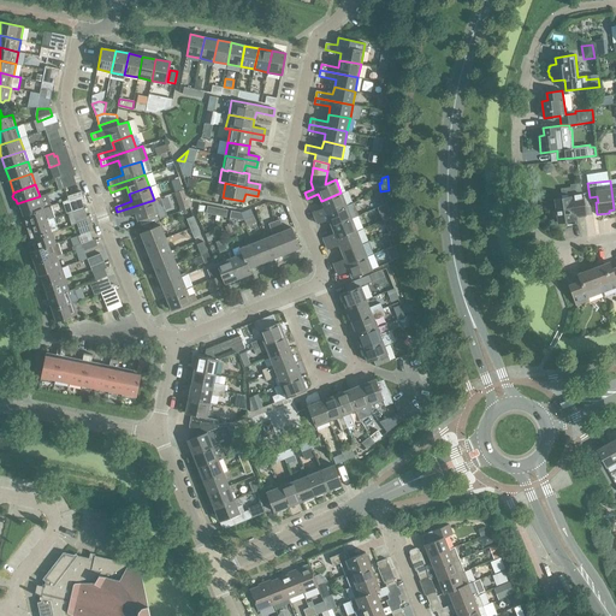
[(585,215),(581,191),(562,195),(562,197),(555,199),(558,223),(567,221),(567,224),(572,224),(572,221),(578,221),(576,217),(585,215)]
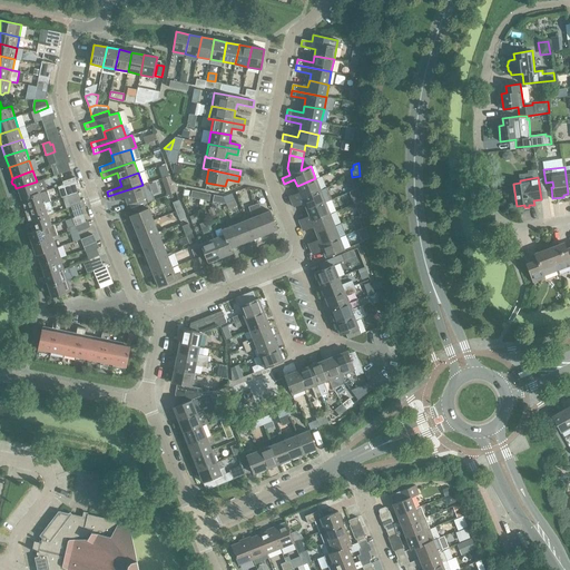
[(290,197),(292,202),(321,190),(315,178),(297,186),(300,193),(290,197)]
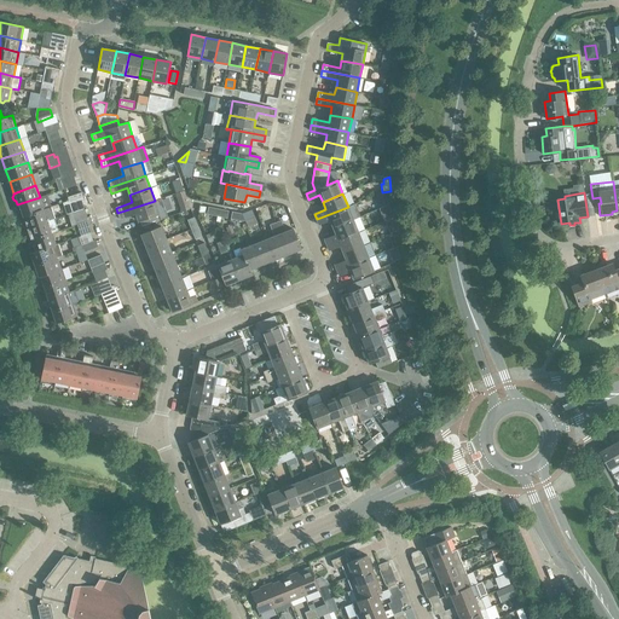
[(17,204),(22,217),(44,209),(40,197),(17,204)]
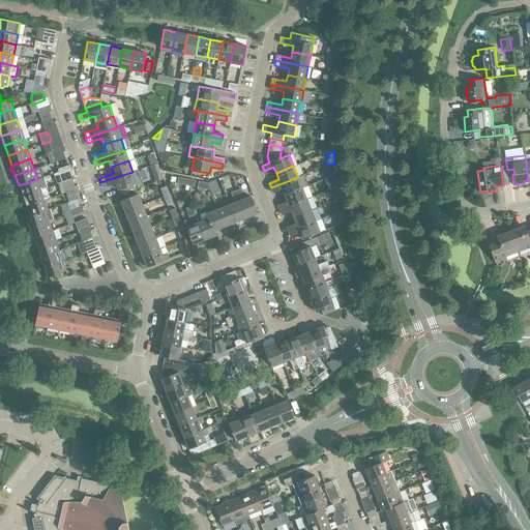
[(133,172),(100,182),(102,187),(116,183),(119,189),(121,188),(123,194),(138,188),(136,183),(133,172)]
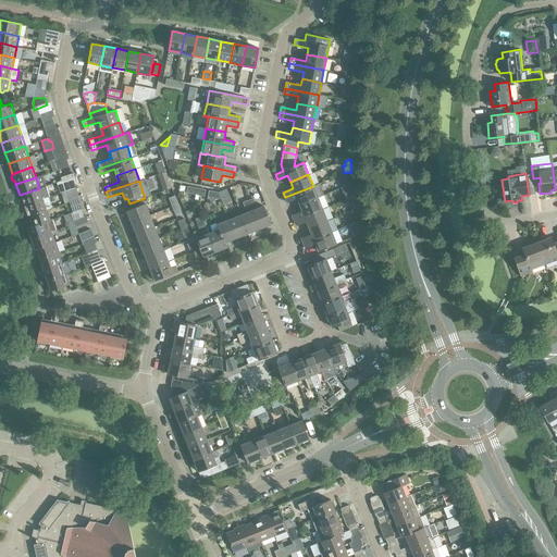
[(297,198),(299,205),(318,197),(313,186),(285,197),(287,202),(297,198)]
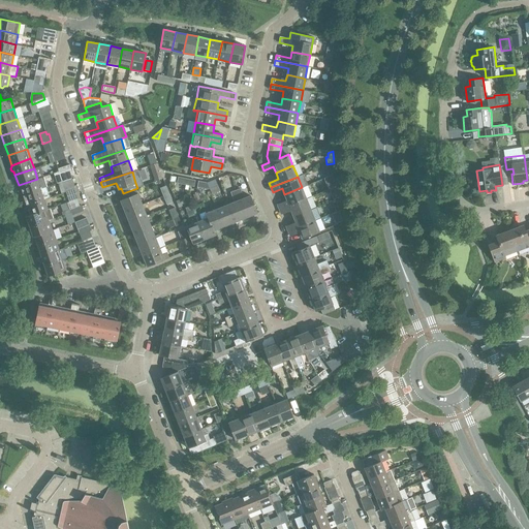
[(22,195),(40,189),(37,179),(19,185),(19,186),(17,188),(18,191),(21,191),(22,195)]
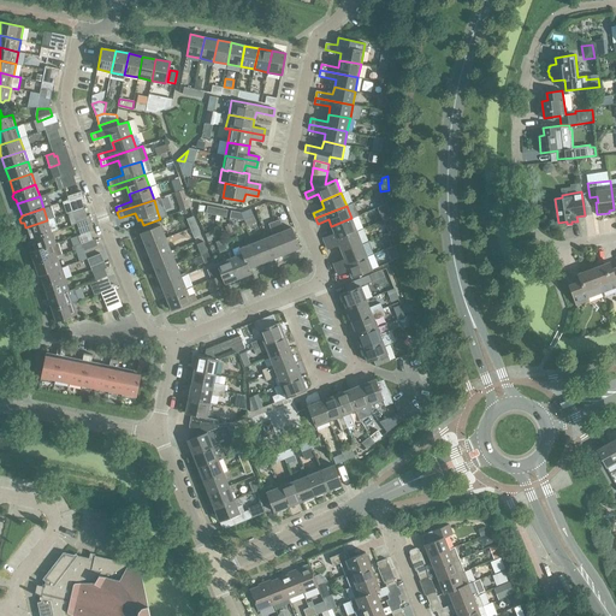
[(250,208),(241,213),(243,219),(254,215),(250,208)]
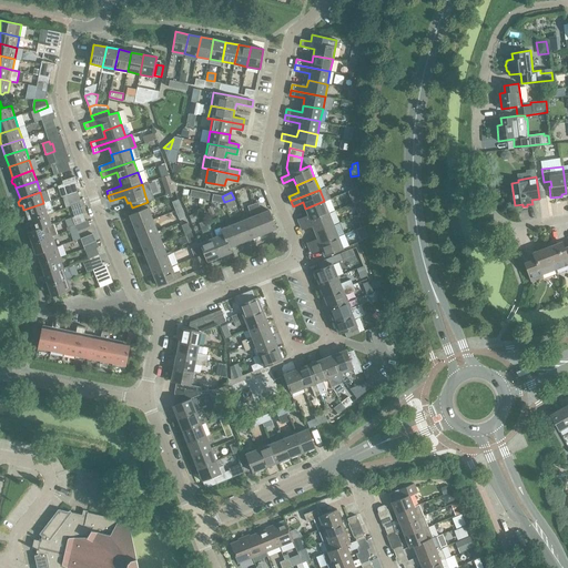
[(224,202),(222,196),(213,194),(212,201),(223,203),(224,202)]
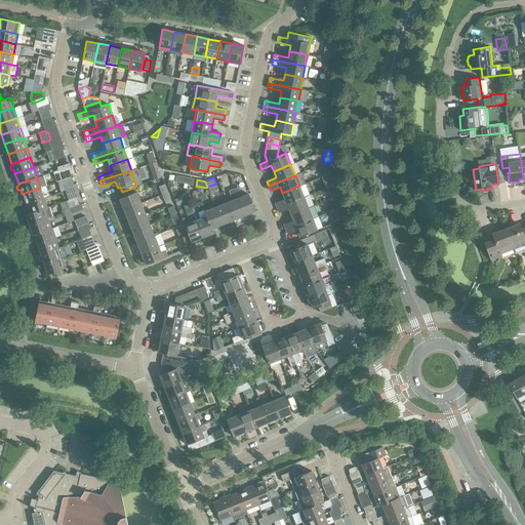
[(159,187),(162,195),(168,192),(165,184),(159,187)]
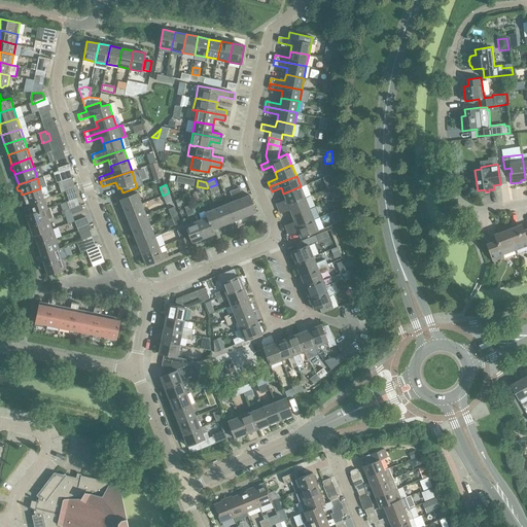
[(40,188),(22,195),(23,198),(21,200),(22,203),(25,203),(25,205),(44,199),(49,197),(46,186),(40,188)]
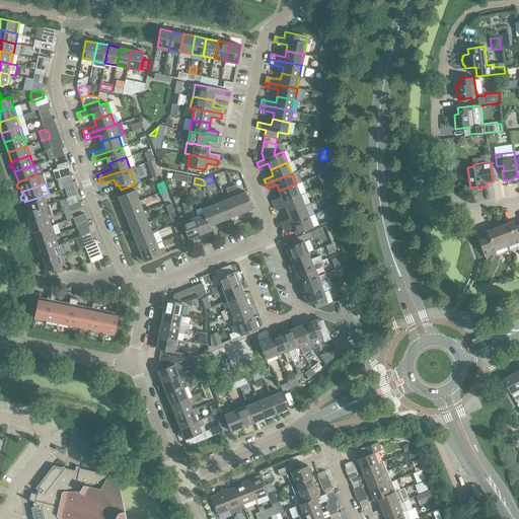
[(272,201),(274,205),(300,195),(296,183),(279,191),(282,197),(272,201)]
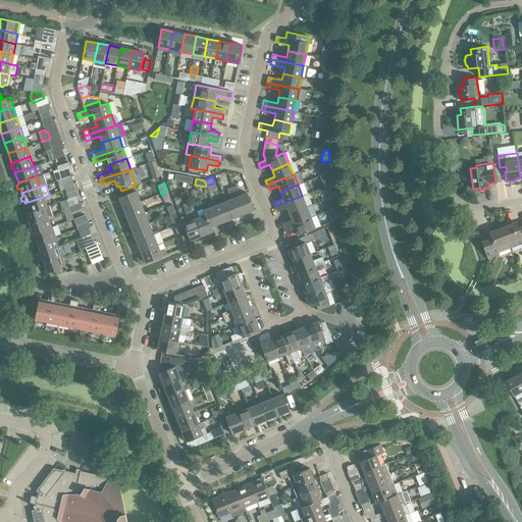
[(237,186),(232,188),(243,214),(254,210),(247,193),(241,196),(237,186)]
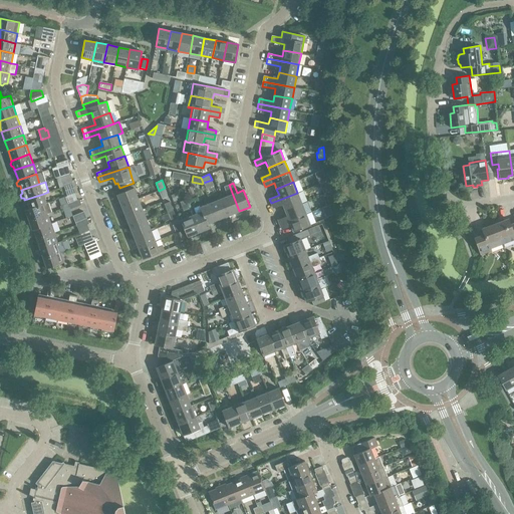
[(228,196),(222,199),(228,215),(239,211),(229,185),(224,187),(228,196)]
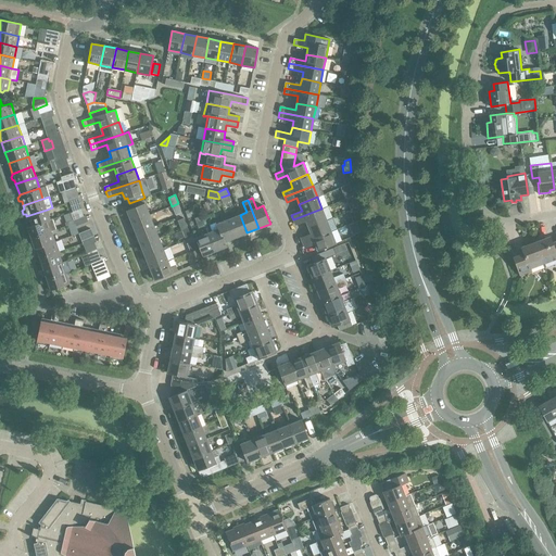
[(127,211),(131,223),(150,215),(144,203),(127,211)]
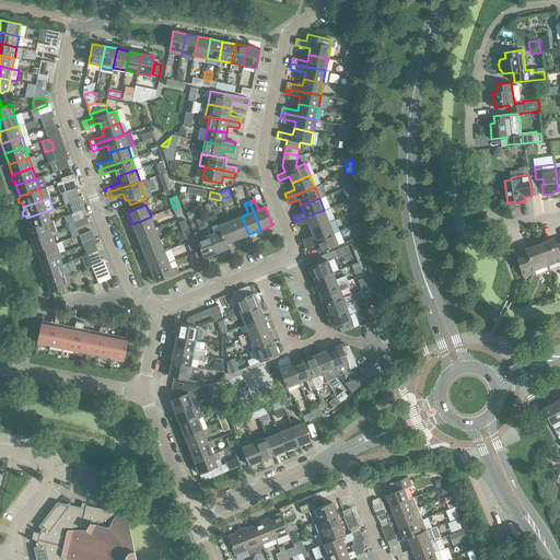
[(179,205),(173,208),(176,216),(183,213),(179,205)]
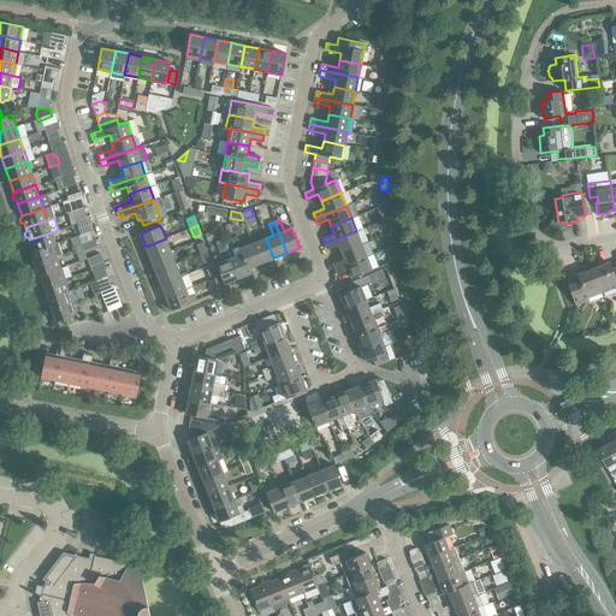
[(338,244),(342,252),(361,244),(356,231),(325,243),(327,249),(338,244)]
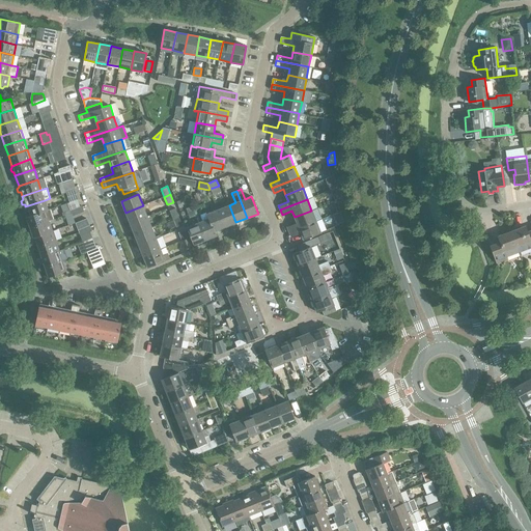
[(27,213),(28,216),(28,217),(46,211),(48,211),(48,210),(45,200),(25,206),(26,207),(24,210),(25,213),(27,213)]
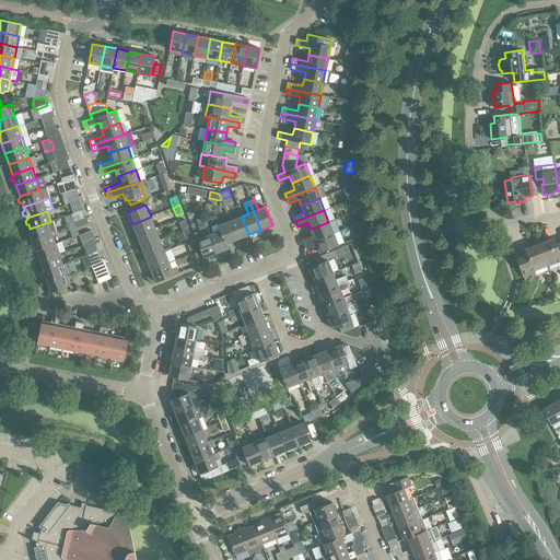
[(76,225),(73,222),(71,214),(65,217),(67,224),(66,225),(67,229),(69,228),(76,225)]
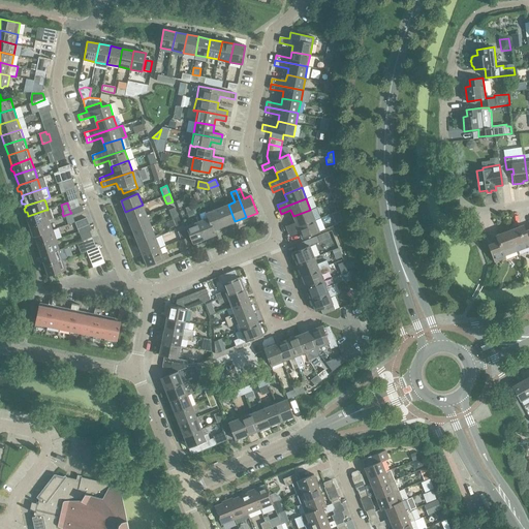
[(125,212),(129,222),(147,215),(143,205),(125,212)]
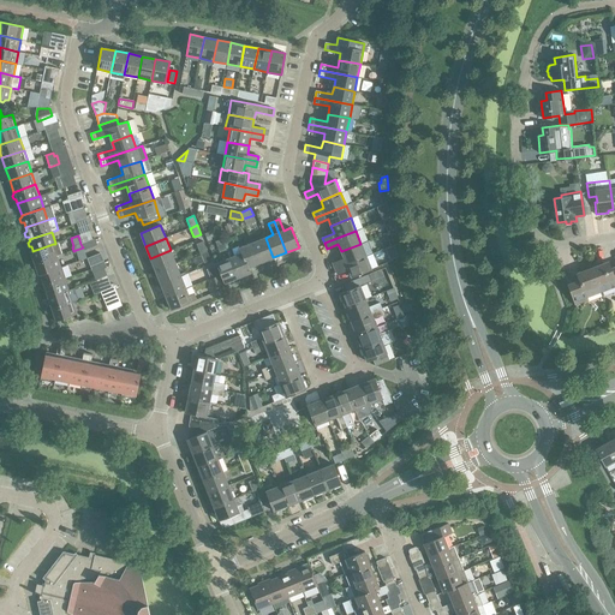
[(266,238),(252,243),(261,263),(273,257),(266,238)]
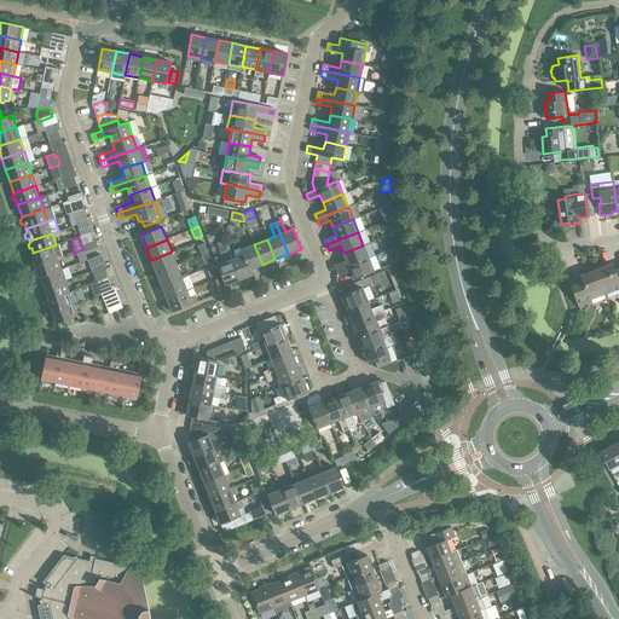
[(197,246),(202,255),(208,253),(204,243),(197,246)]
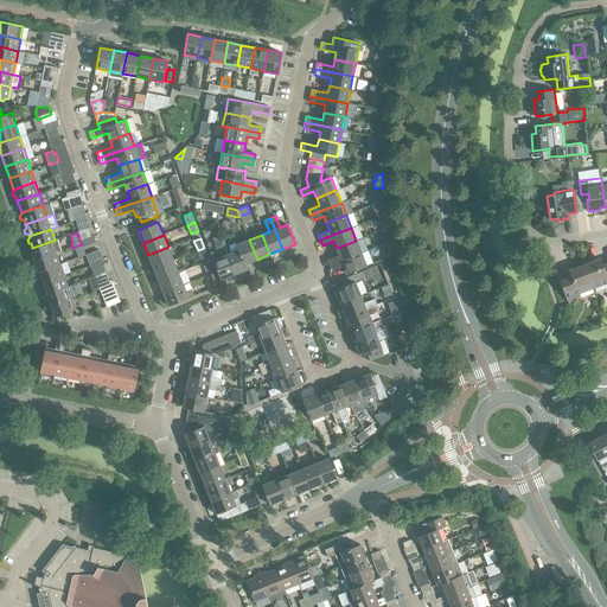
[(30,248),(34,260),(56,253),(62,250),(57,240),(55,240),(55,241),(52,241),(32,248),(32,247),(30,248)]
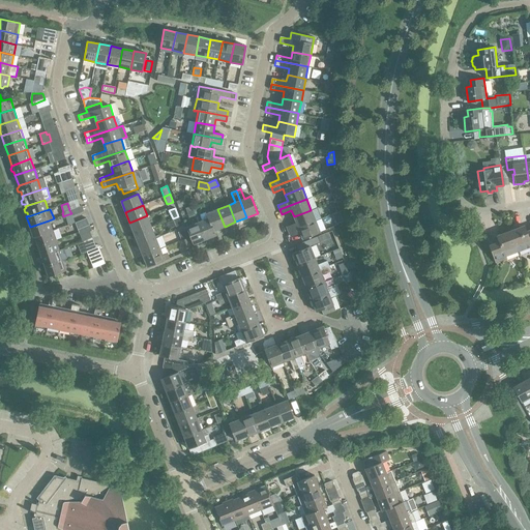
[(206,213),(208,218),(209,217),(214,231),(225,227),(217,209),(206,213)]
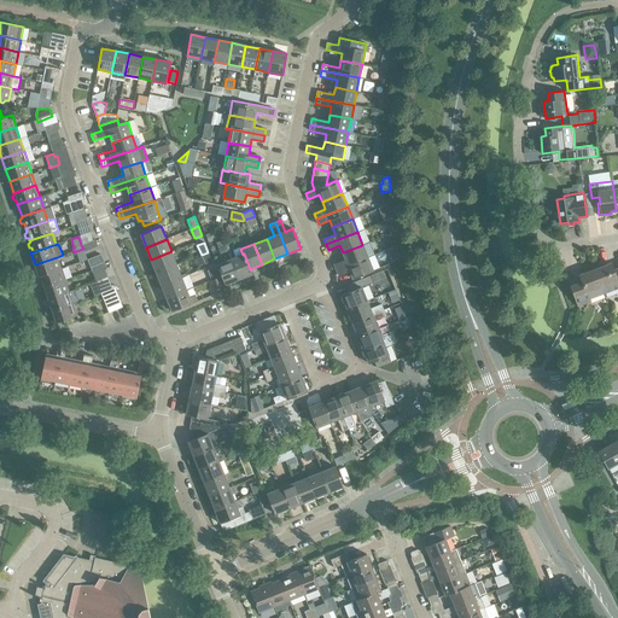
[(334,264),(337,270),(368,257),(362,245),(343,252),(345,260),(334,264)]
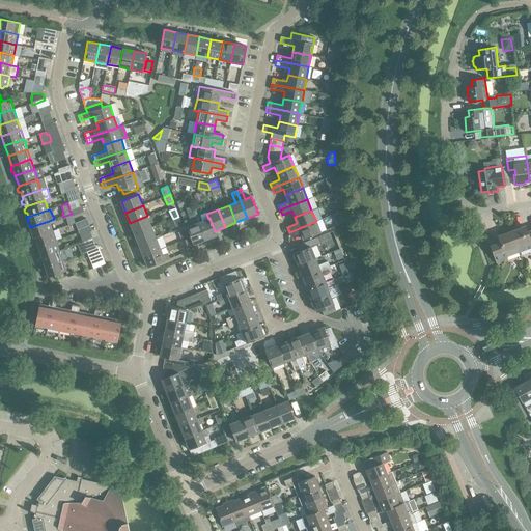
[(337,225),(344,222),(341,213),(333,216),(337,225)]
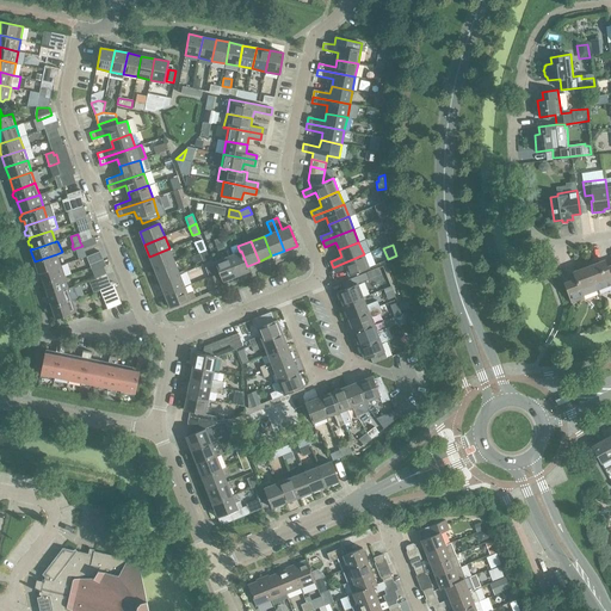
[(149,257),(154,270),(174,261),(170,248),(149,257)]
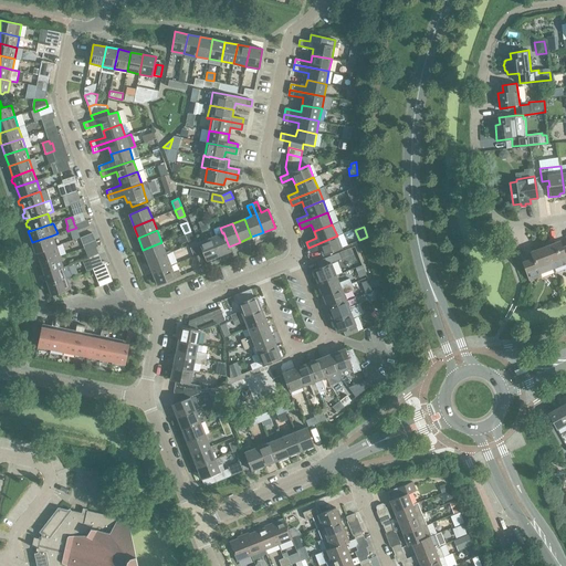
[(190,231),(185,233),(188,242),(194,239),(190,231)]
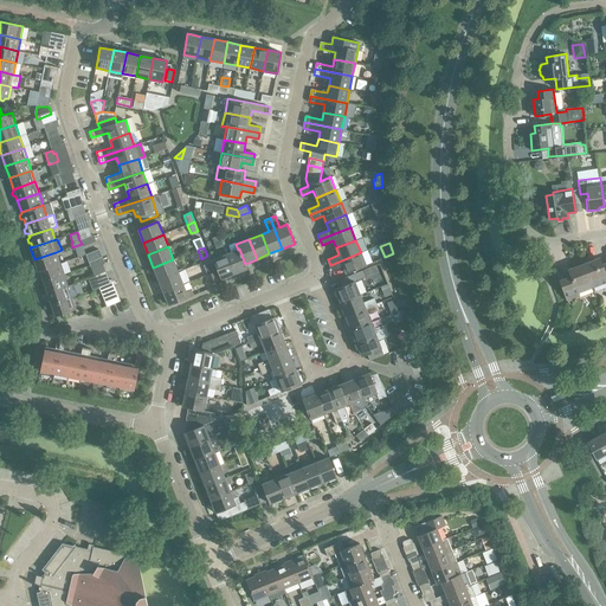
[(239,249),(238,250),(226,255),(233,274),(247,269),(245,264),(239,249)]
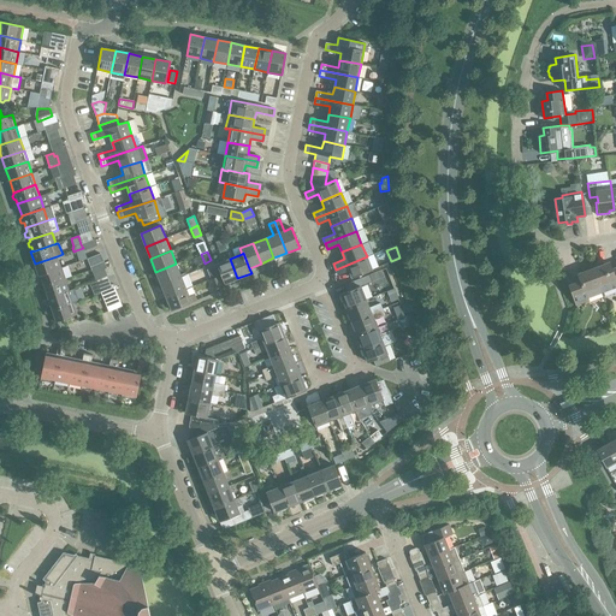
[(35,264),(39,276),(60,268),(57,256),(35,264)]
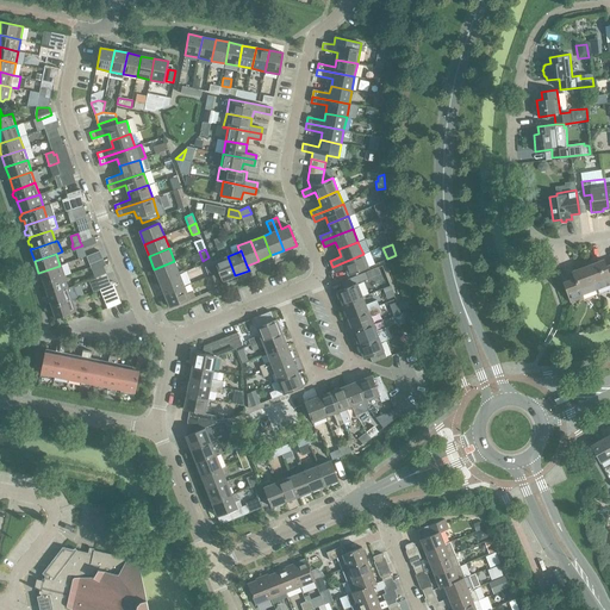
[(363,254),(332,267),(335,272),(346,268),(348,275),(368,267),(363,254)]
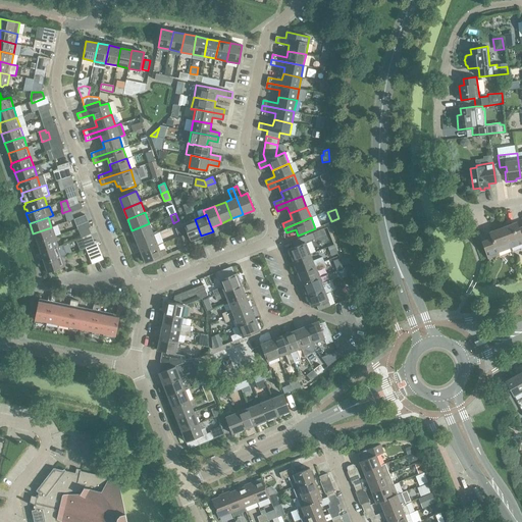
[(201,236),(195,219),(184,223),(190,241),(201,236)]
